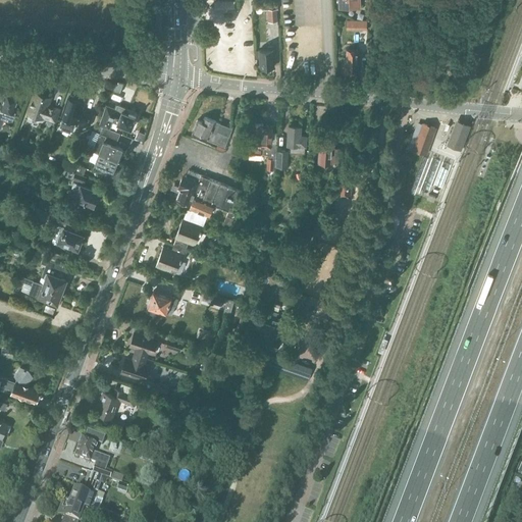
[(278,9),(277,0),(263,0),(264,9),(268,9),(269,21),(277,20),(277,9),(278,9)]
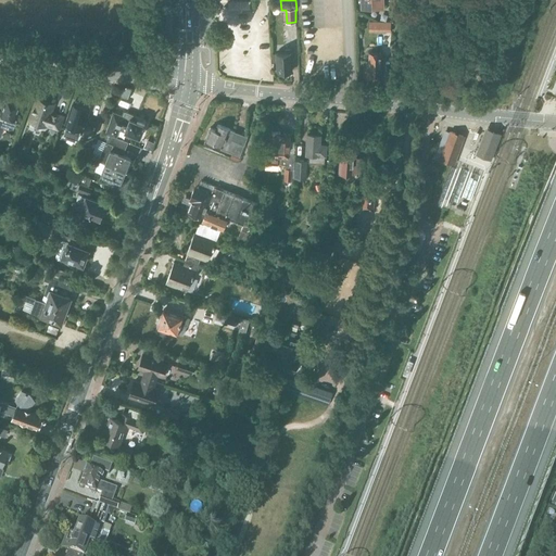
[(377,21),(377,32),(390,32),(390,22),(377,21)]
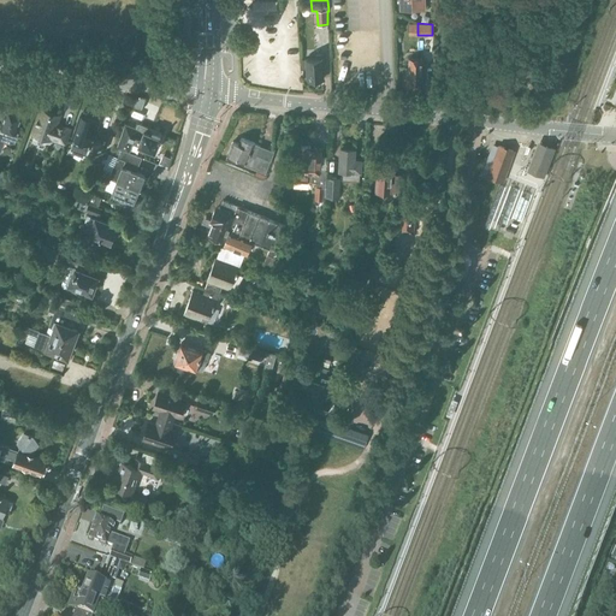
[(307,69),(307,78),(308,78),(309,81),(315,81),(317,78),(324,78),(323,58),(323,53),(317,54),(317,58),(306,59),(306,60),(301,60),(302,69),(307,69)]
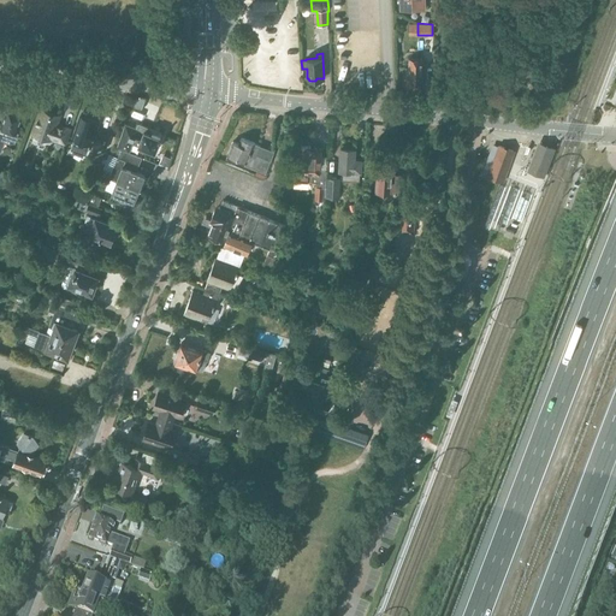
[(424,59),(409,58),(409,67),(406,67),(406,88),(422,88),(424,59)]
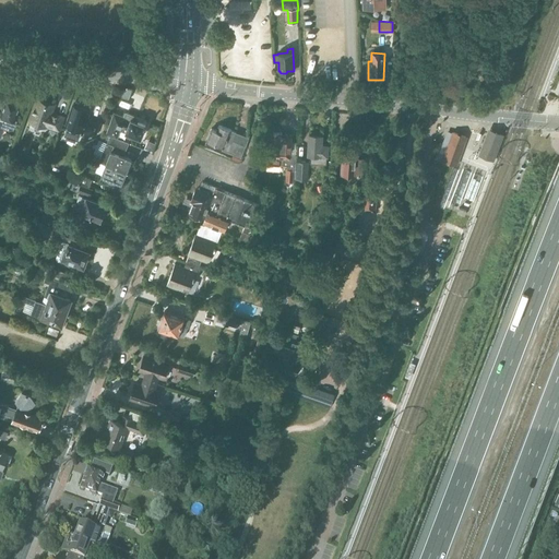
[(30,120),(46,126),(59,130),(63,117),(54,114),(50,113),(54,104),(37,98),(30,120)]
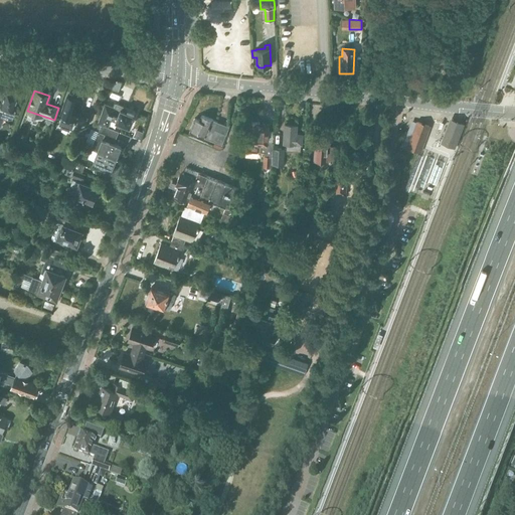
[(0,106),(0,127),(1,128),(4,118),(9,120),(13,119),(16,111),(14,111),(19,97),(17,97),(17,94),(12,93),(11,94),(6,92),(0,107),(0,106)]
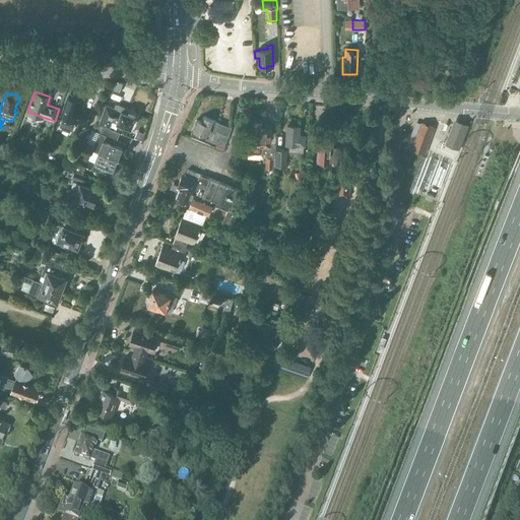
[(61,117),(63,117),(61,123),(73,127),(75,121),(77,122),(77,121),(89,125),(93,113),(84,110),(84,111),(81,110),(84,102),(68,96),(61,117)]
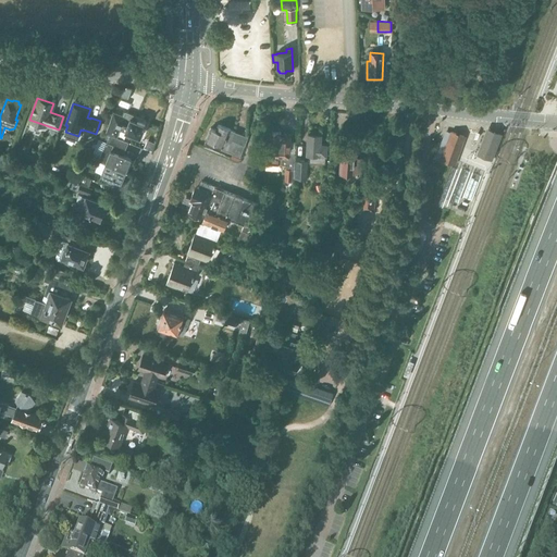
[(106,133),(110,135),(113,136),(115,137),(119,128),(122,120),(123,115),(114,111),(106,133)]
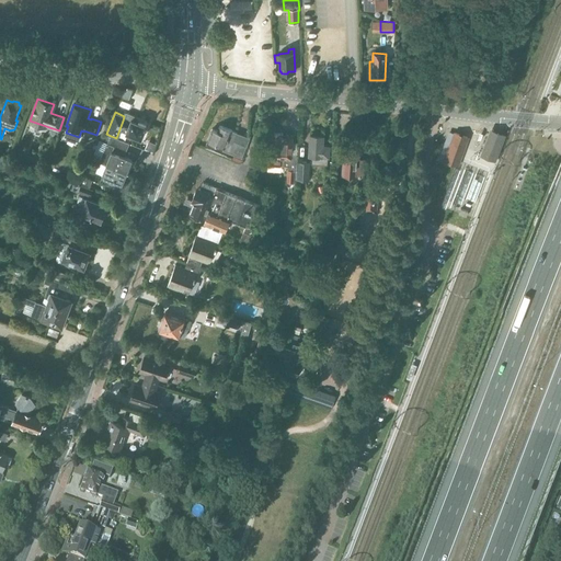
[(123,121),(119,129),(122,129),(141,138),(147,125),(146,124),(147,121),(126,112),(124,116),(123,121)]
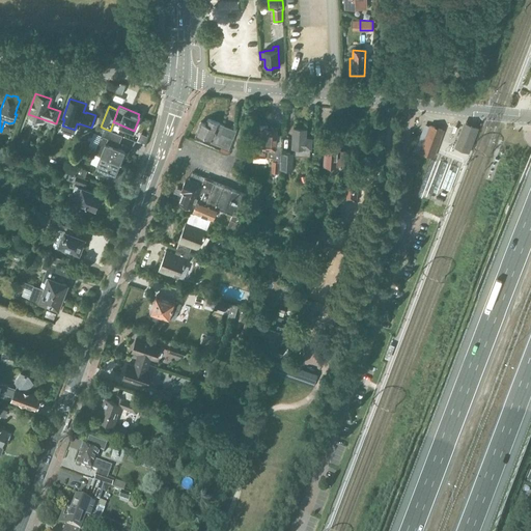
[(196,133),(213,139),(212,142),(228,148),(233,138),(221,134),(224,126),(220,123),(207,118),(205,123),(201,121),(196,133)]
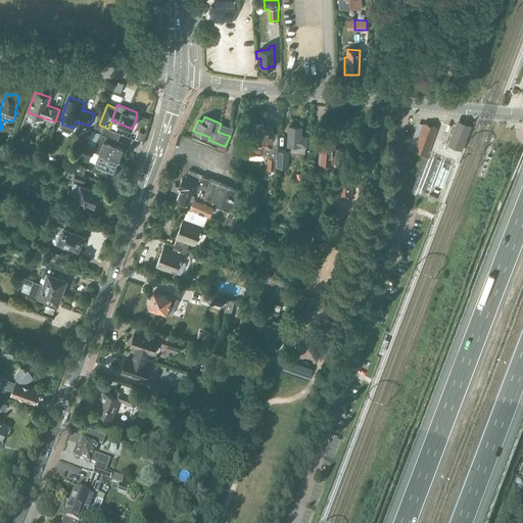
[(250,153),(269,154),(268,170),(274,170),(275,158),(276,158),(277,144),(271,143),(272,126),(265,125),(265,123),(252,123),(250,142),(251,142),(250,153)]
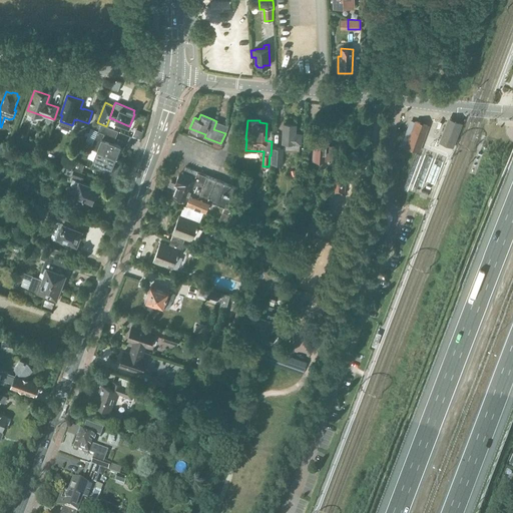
[(414,120),(405,145),(408,146),(407,148),(410,149),(411,147),(419,150),(428,125),(414,120)]
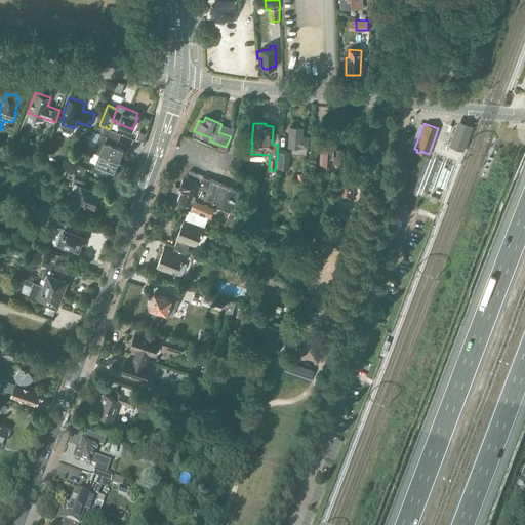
[(463,123),(459,125),(452,146),(461,149),(468,134),(470,135),(473,126),(463,123)]
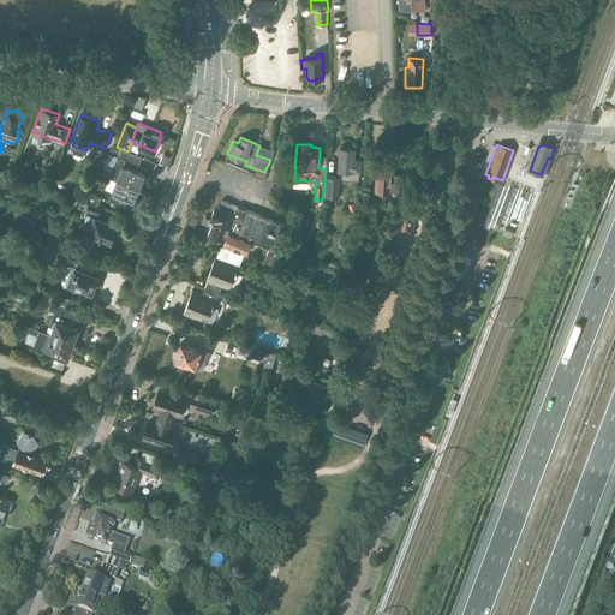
[(339,169),(342,171),(342,179),(359,179),(359,169),(360,169),(362,157),(353,157),(354,148),(348,147),(350,145),(342,145),(342,147),(340,147),(339,169)]
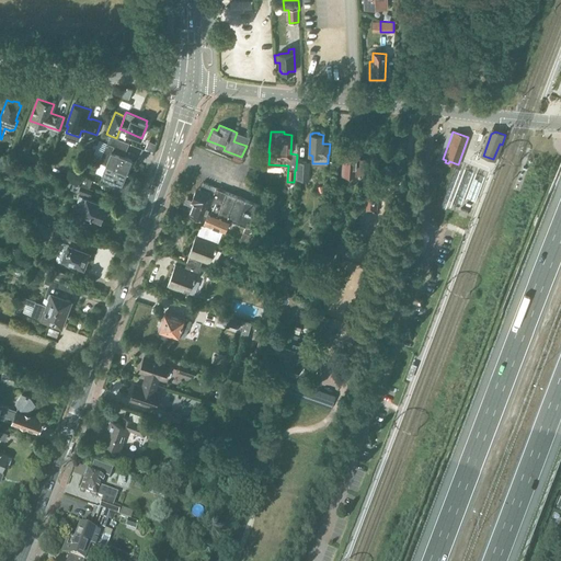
[(111,136),(100,162),(101,162),(106,164),(126,172),(130,159),(125,157),(129,144),(127,142),(116,138),(114,137),(111,136)]
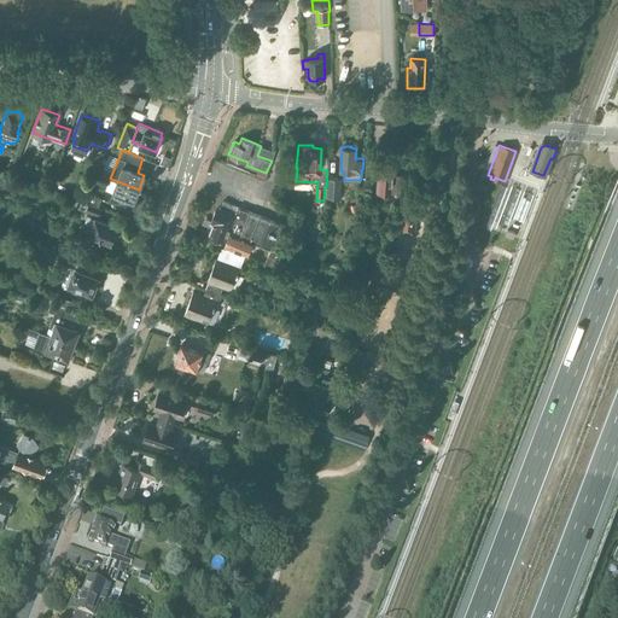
[(392,192),(395,165),(380,164),(378,191),(392,192)]
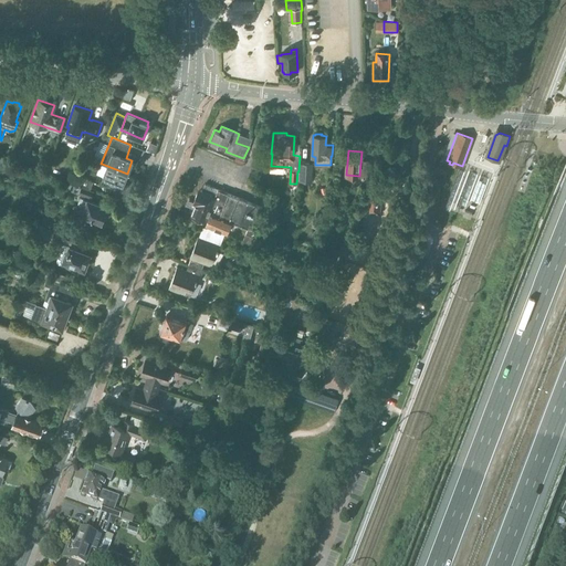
[(0,156),(0,164),(7,167),(9,159),(0,156)]
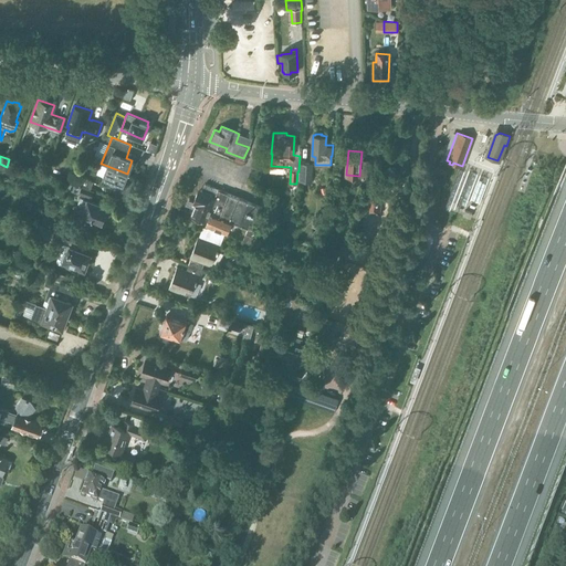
[(312,180),(313,163),(302,163),(301,180),(312,180)]
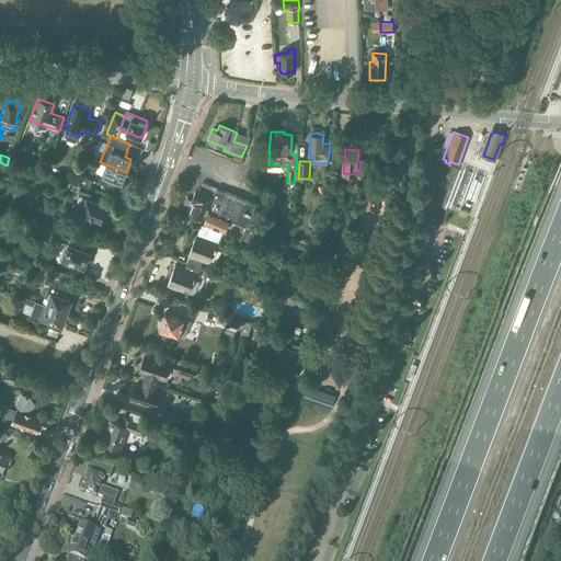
[(95,171),(102,174),(101,176),(121,185),(126,172),(106,164),(105,165),(100,162),(95,171)]
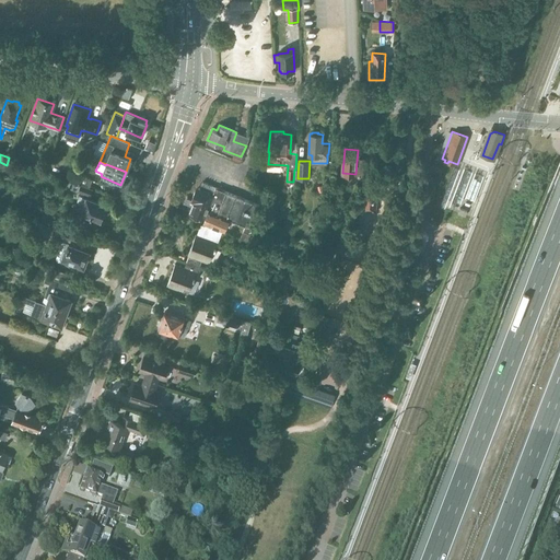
[(90,186),(92,178),(76,173),(73,179),(90,186)]
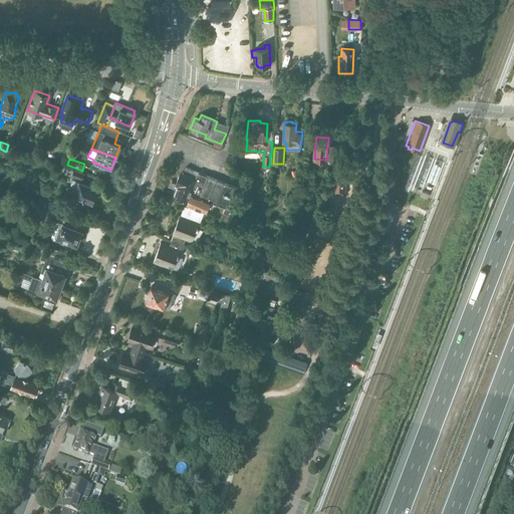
[(67,167),(65,173),(82,179),(84,174),(67,167)]
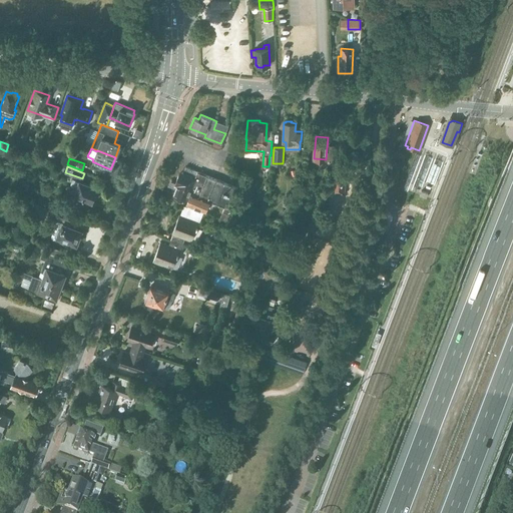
[(224,206),(223,211),(220,217),(228,221),(231,214),(229,213),(239,188),(185,166),(183,172),(181,172),(179,172),(176,181),(177,183),(173,195),(190,201),(189,205),(205,211),(209,200),(224,206)]
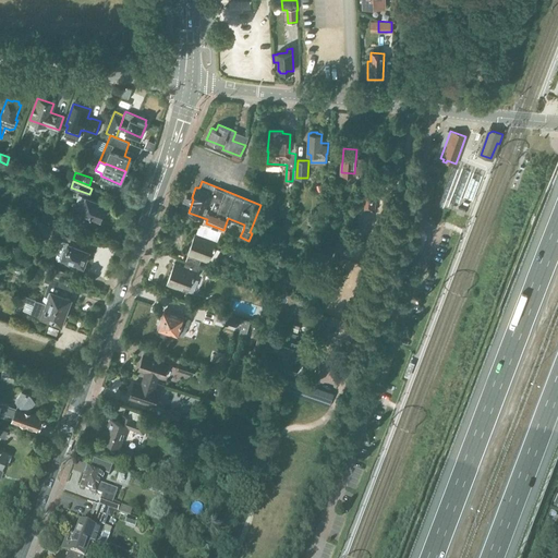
[(365,189),(363,208),(374,209),(376,190),(365,189)]
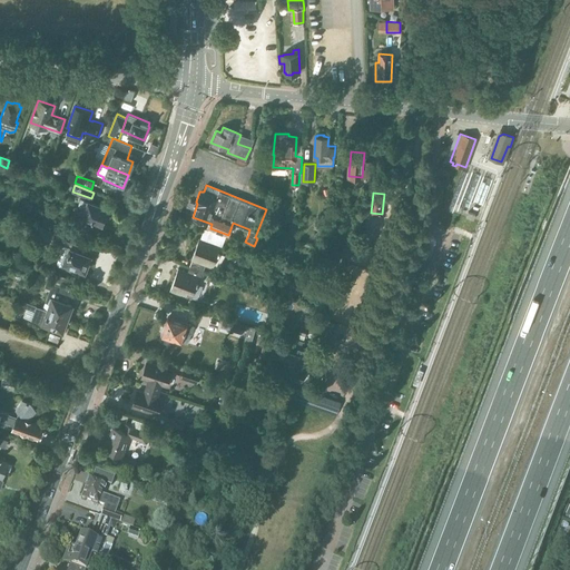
[(84,199),(81,206),(78,214),(102,223),(108,208),(84,199)]
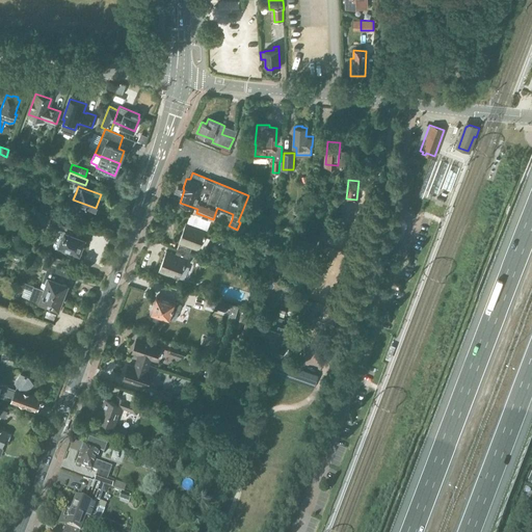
[(293,213),(299,216),(301,209),(295,207),(293,213)]
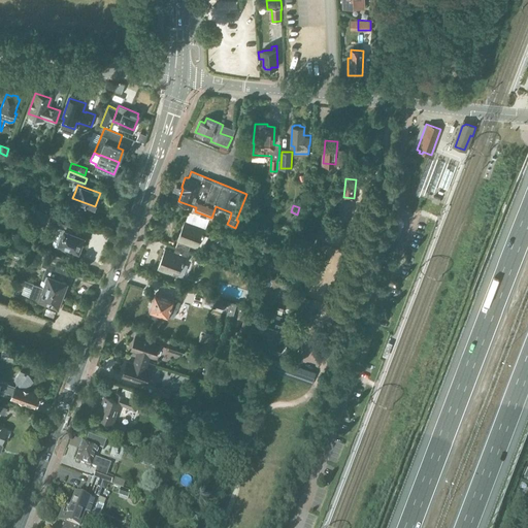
[(31,206),(27,218),(47,226),(48,224),(59,227),(54,242),(54,244),(55,246),(59,248),(60,243),(78,251),(78,250),(81,250),(83,244),(81,242),(84,236),(71,232),(73,228),(76,229),(78,223),(38,208),(31,206)]
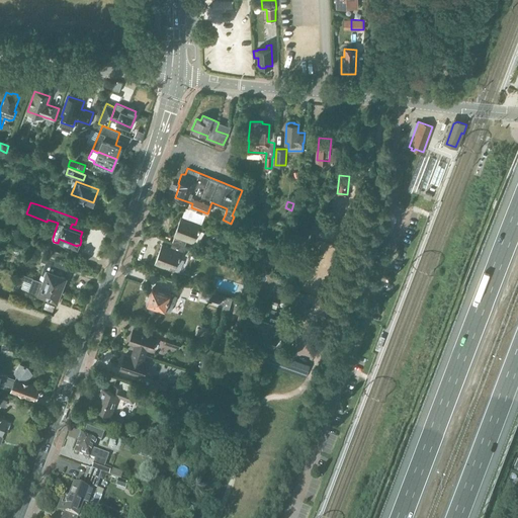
[(175,236),(173,242),(184,246),(185,246),(187,241),(199,245),(204,232),(199,230),(201,224),(181,217),(173,235),(175,236)]
